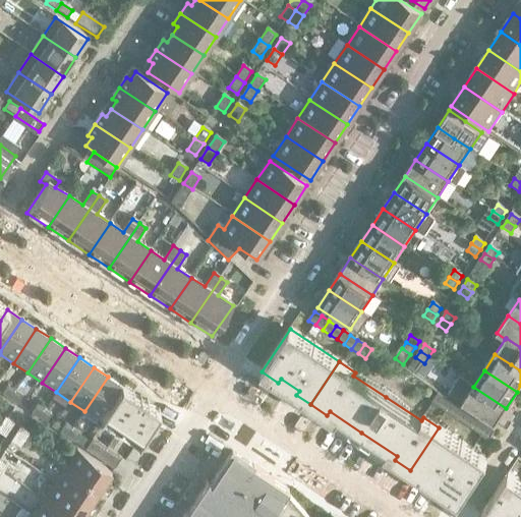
[(108,377),(84,411),(99,420),(100,421),(101,419),(101,418),(122,386),(108,377)]
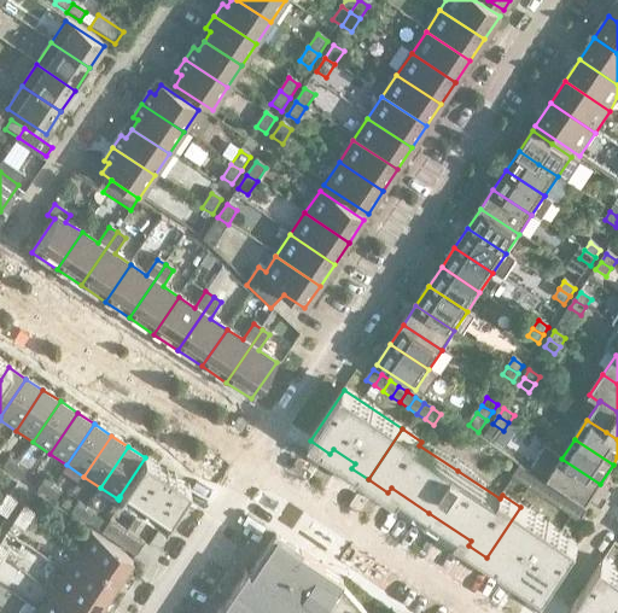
[(145,457),(120,496),(120,497),(140,511),(163,526),(190,488),(158,467),(145,457)]
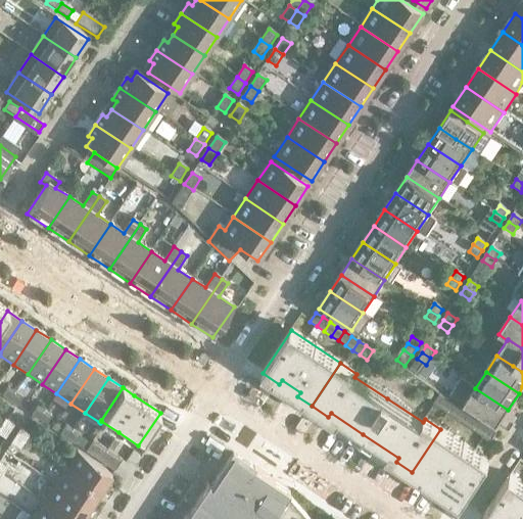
[(9,402),(15,392),(8,388),(2,396),(9,402)]
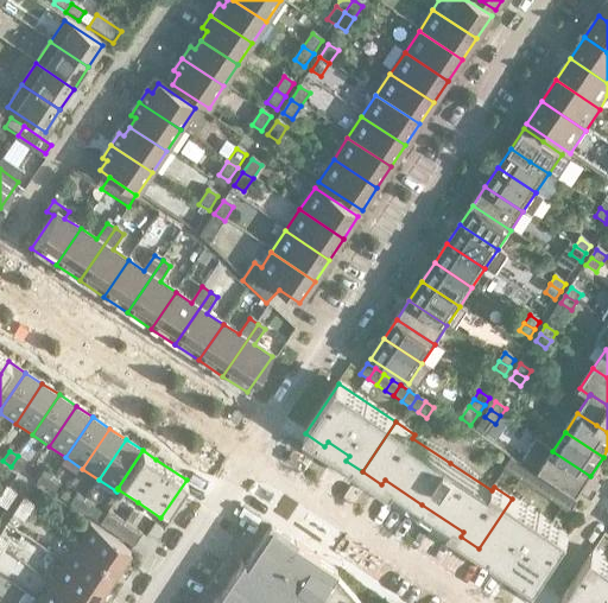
[(590,476),(552,451),(539,470),(577,496),(590,476)]
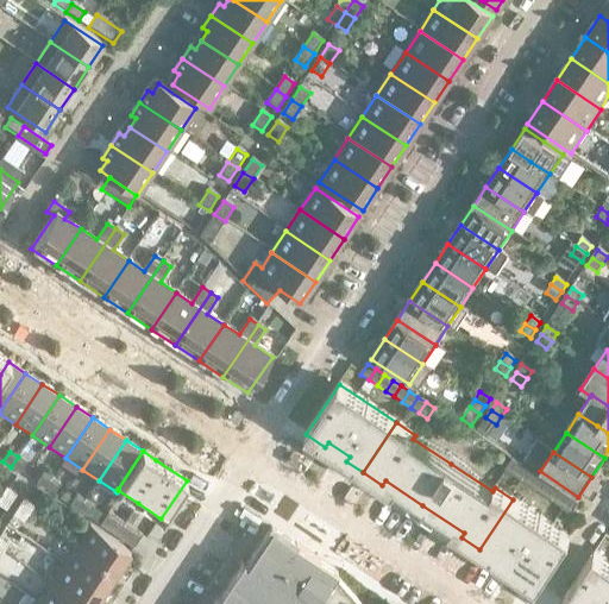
[(19,473),(26,463),(18,457),(11,467),(19,473)]
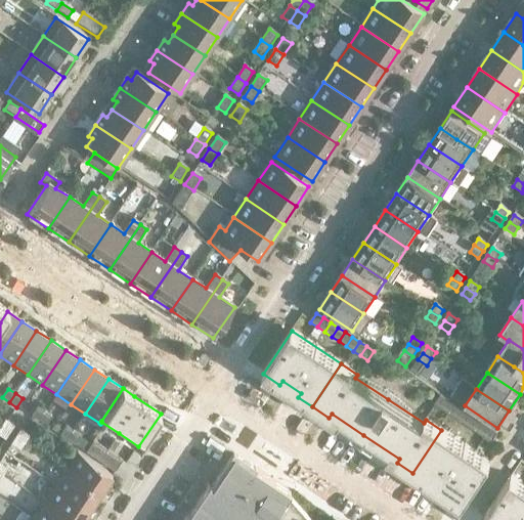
[(442,409),(448,400),(441,396),(435,405),(442,409)]
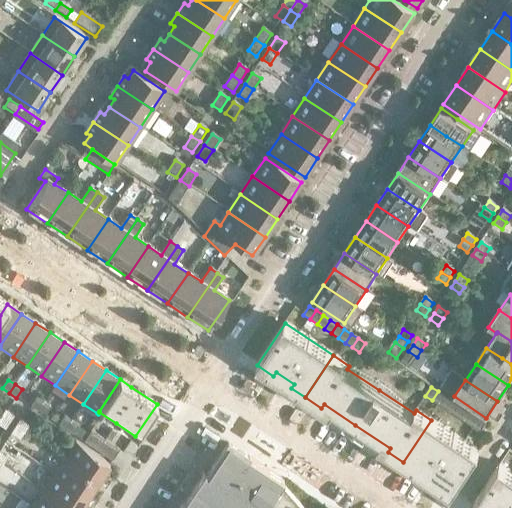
[(439,405),(445,396),(438,391),(432,400),(439,405)]
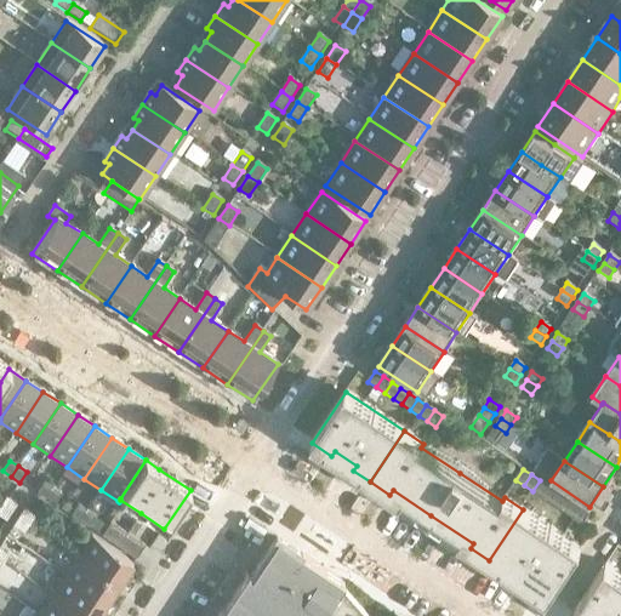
[(540,497),(547,486),(540,480),(533,491),(540,497)]
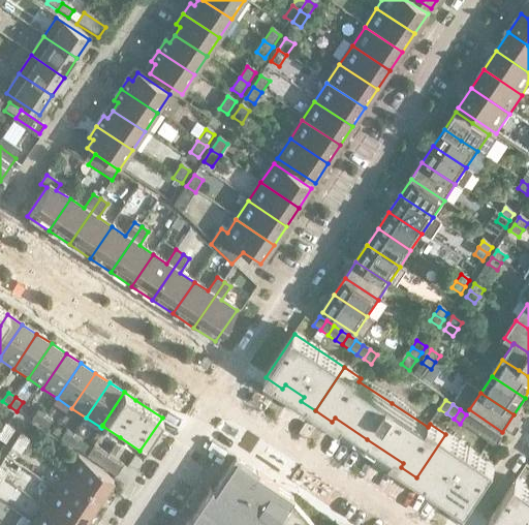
[(38,426),(44,417),(37,411),(31,421),(38,426)]
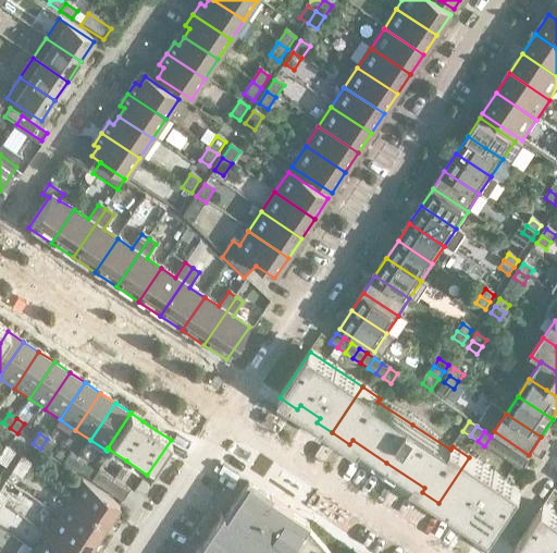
[(492,451),(498,441),(491,437),(484,446),(492,451)]
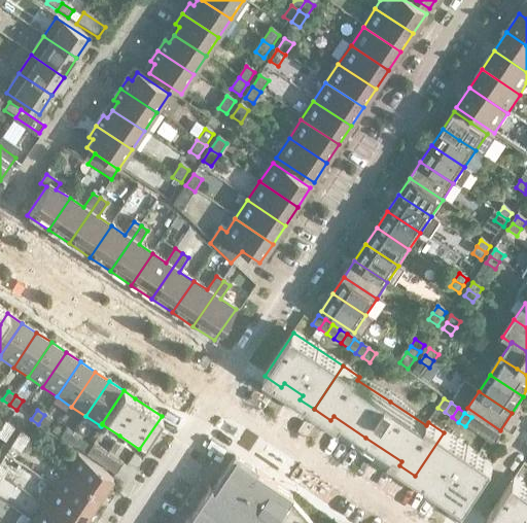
[(45,429),(51,420),(44,415),(38,424),(45,429)]
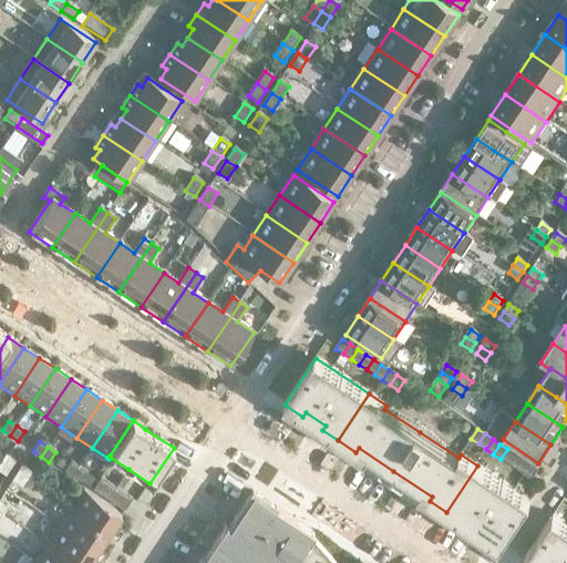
[(508,464),(515,454),(507,449),(501,459),(508,464)]
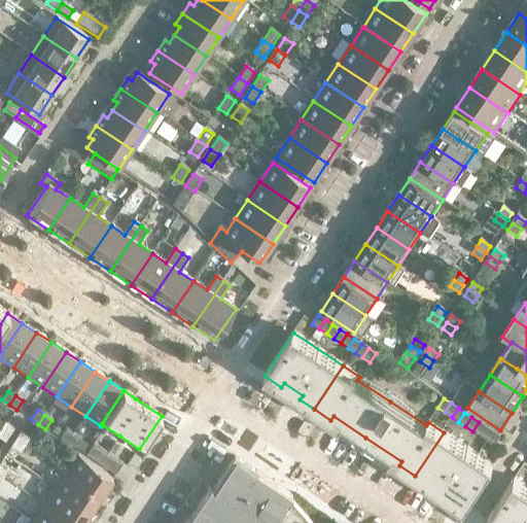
[(480,436),(486,426),(479,422),(472,431),(480,436)]
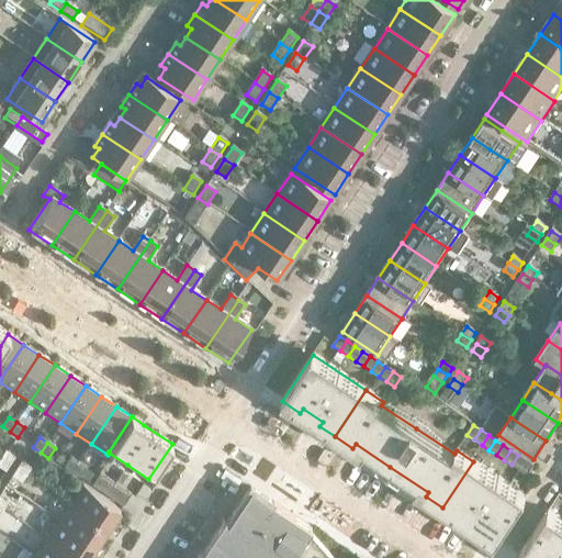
[(10,465),(15,458),(6,452),(1,459),(10,465)]
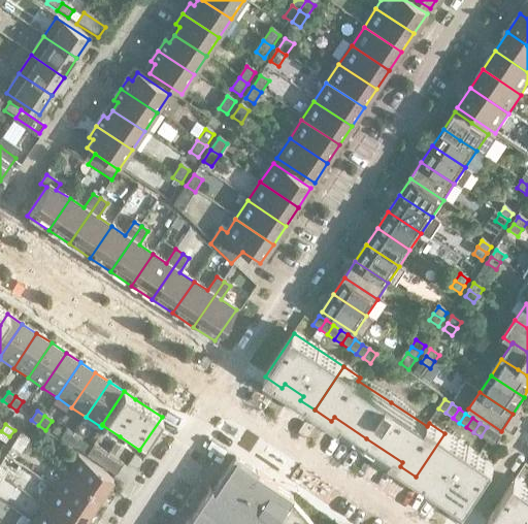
[(488,441),(494,432),(487,427),(481,436),(488,441)]
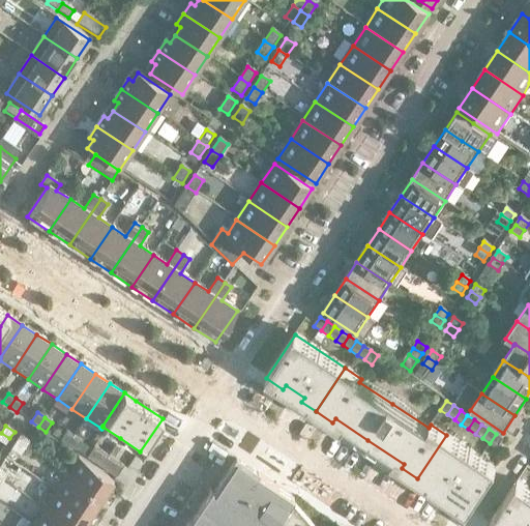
[(68,446),(74,437),(66,432),(60,441),(68,446)]
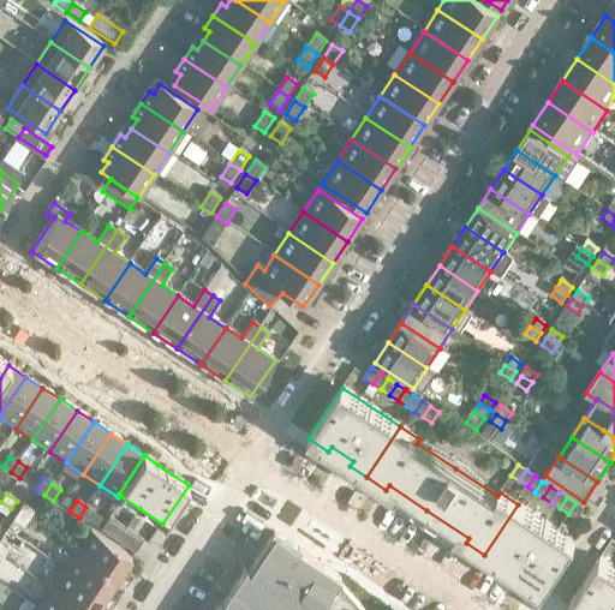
[(0,512),(6,516),(11,508),(1,502),(0,502),(0,512)]
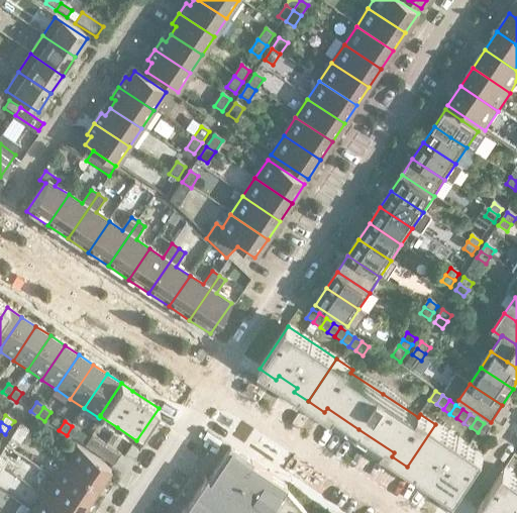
[(485,437),(491,428),(484,423),(478,432),(485,437)]
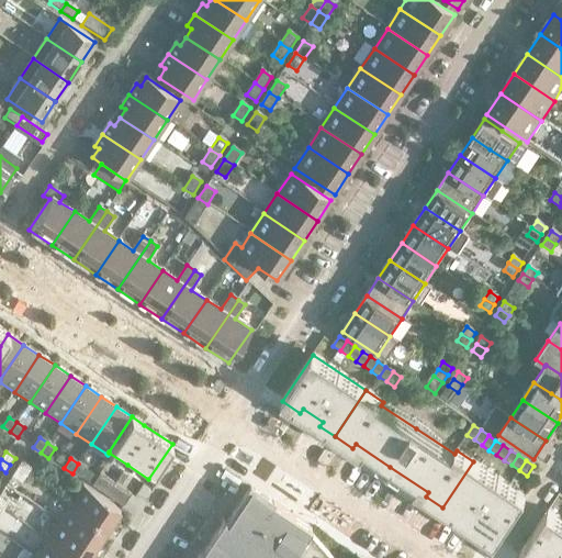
[(495,544),(526,498),(473,461),(442,508),(459,519),(461,514),(481,527),(479,532),(495,544)]
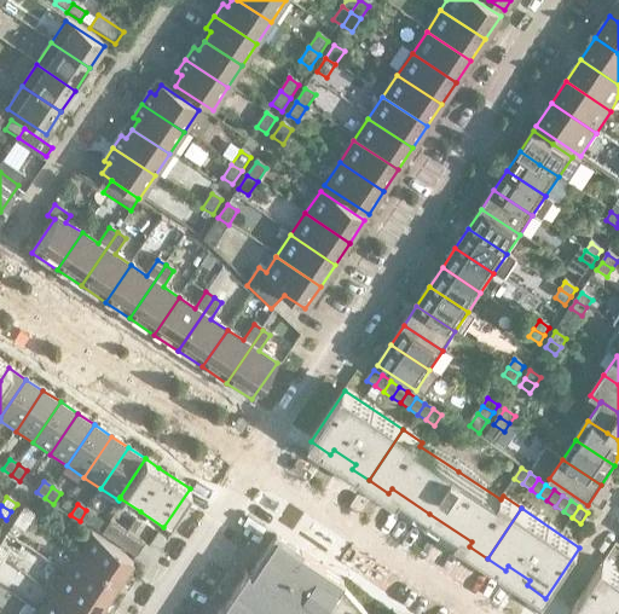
[(29,523),(34,516),(24,509),(18,516),(29,523)]
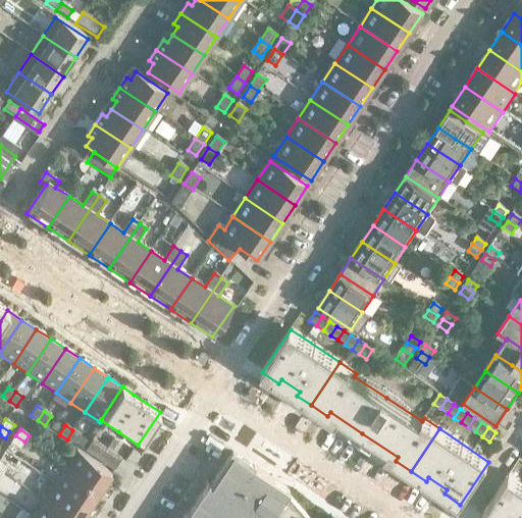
[(74,444),(80,435),(72,430),(67,439),(74,444)]
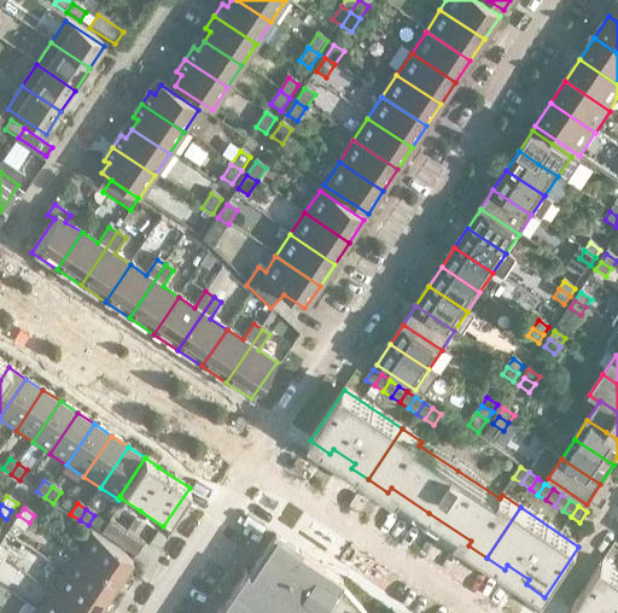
[(24,531),(29,523),(18,515),(13,524),(24,531)]
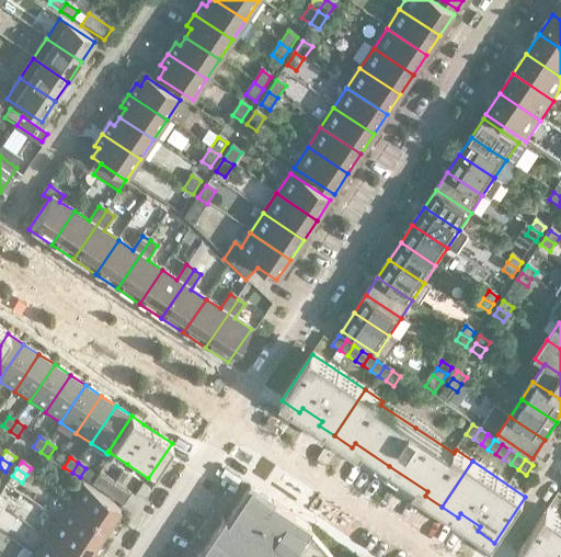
[(107,496),(115,484),(100,474),(92,486),(107,496)]
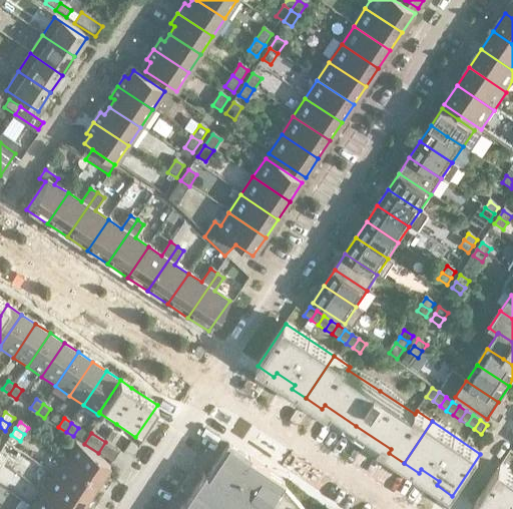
[(112,463),(119,452),(105,442),(98,453),(112,463)]
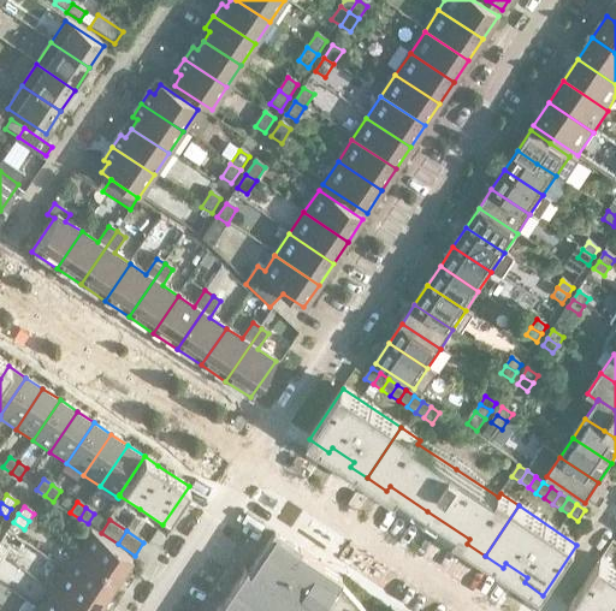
[(131,561),(90,533),(77,553),(118,581),(131,561)]
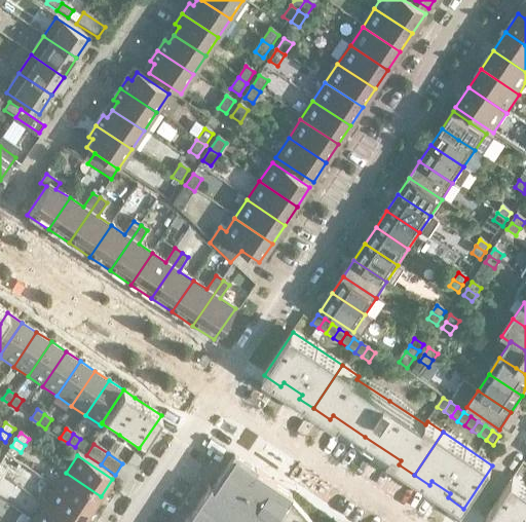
[(309,521),(290,498),(291,495),(255,472),(234,457),(213,490),(209,488),(185,521),(309,521)]
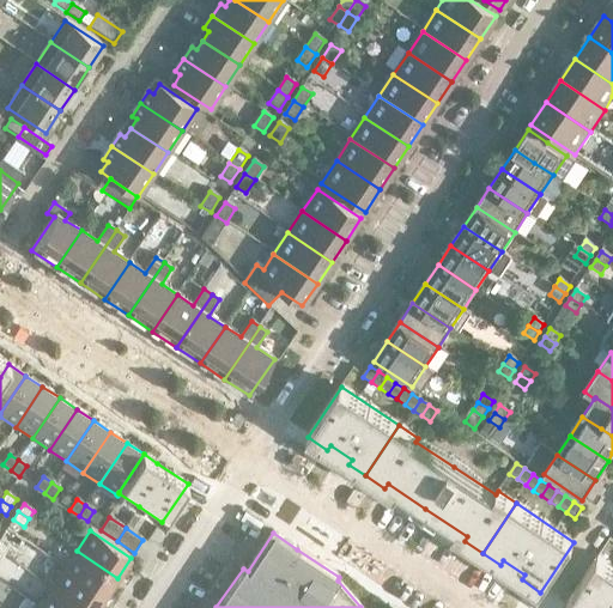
[(117,578),(77,551),(65,570),(105,597),(117,578)]
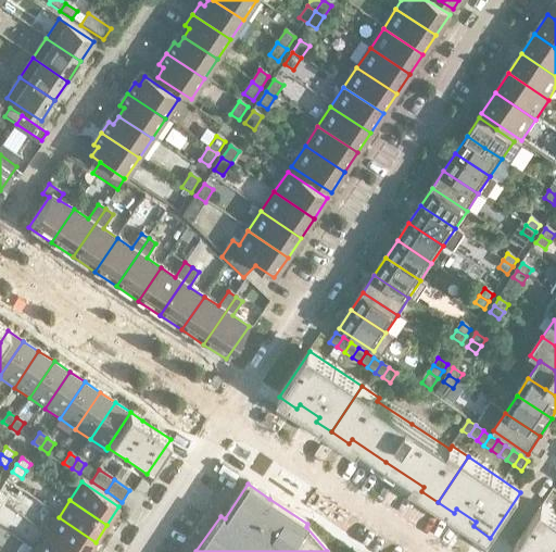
[(555,551),(555,515),(542,506),(513,551),(555,551)]
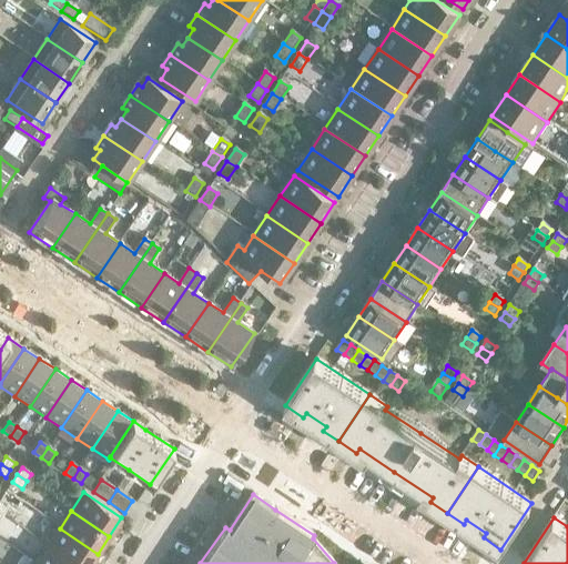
[(90,563),(98,554),(60,529),(48,546),(74,563),(90,563)]
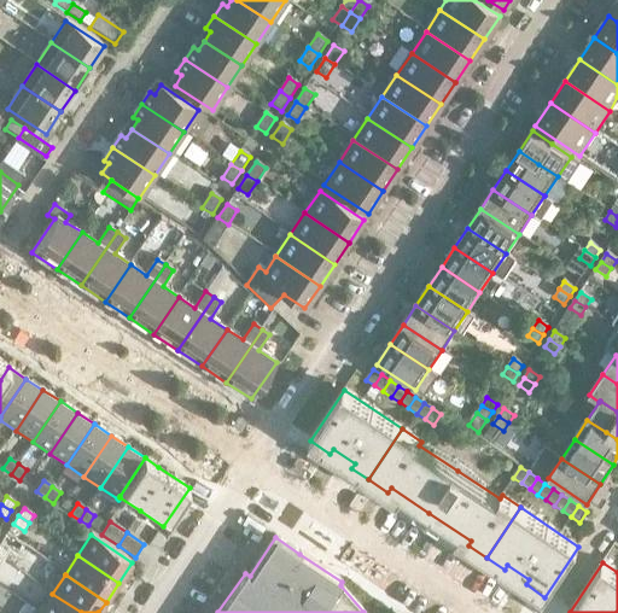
[(81,612),(52,594),(40,612),(81,612)]
